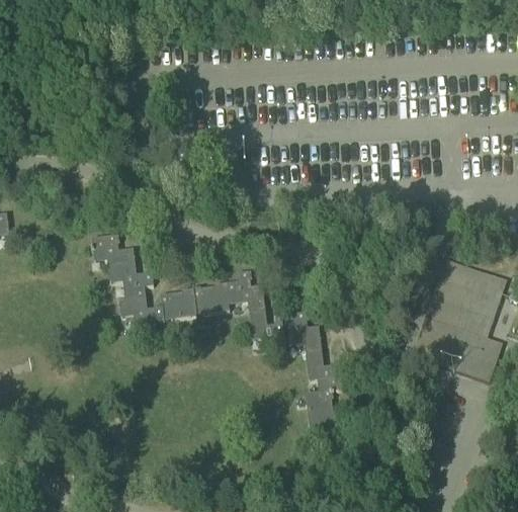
[(0,234),(8,233),(6,212),(0,212),(0,234)]
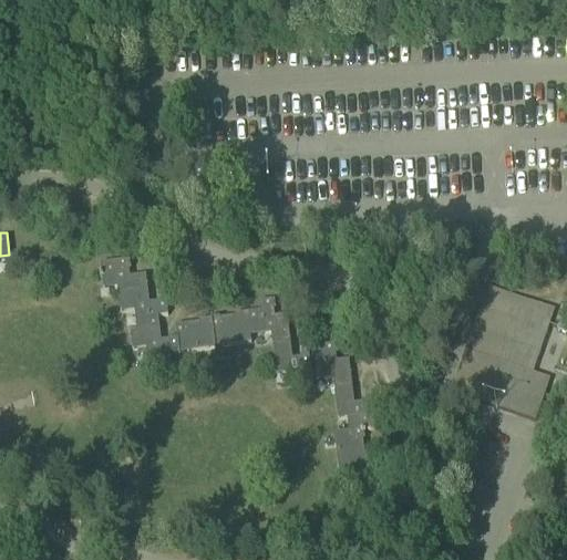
[(116,283),(117,291),(147,288),(145,271),(129,273),(127,265),(130,265),(129,256),(100,259),(102,281),(102,284),(116,283)]
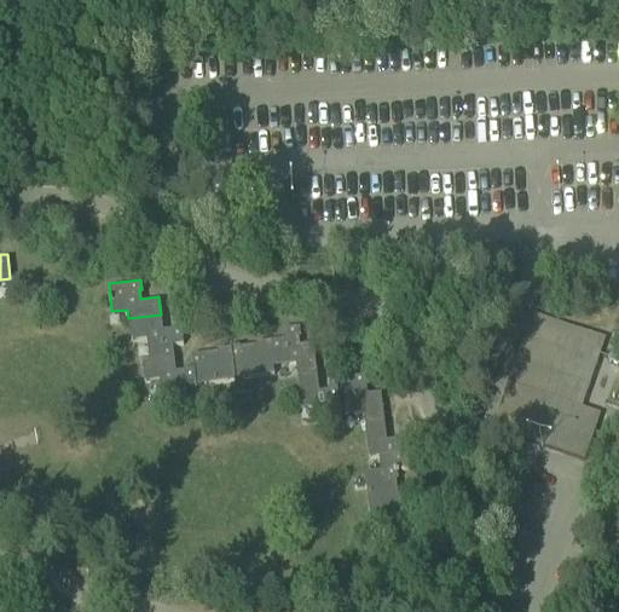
[(583,398),(605,334),(531,309),(508,377),(582,403),(583,398)]
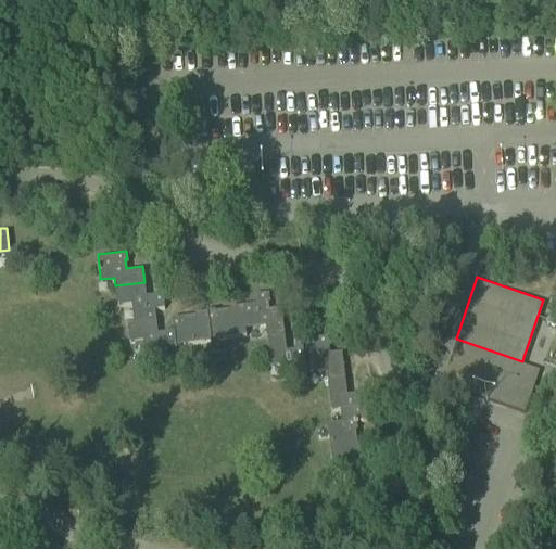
[(131,301),(134,321),(156,319),(154,307),(164,305),(162,290),(153,291),(153,293),(146,294),(144,282),(115,285),(117,303),(131,301)]
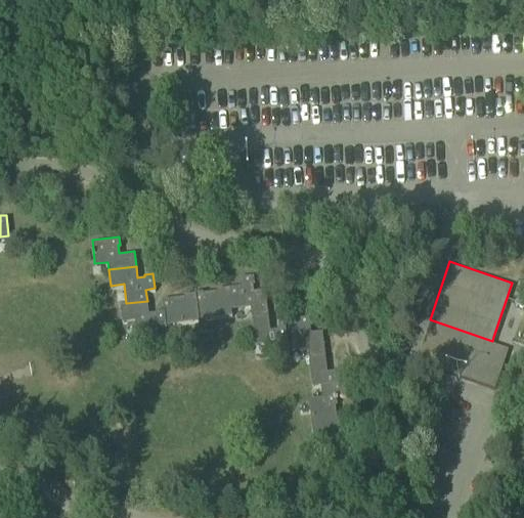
[(250,304),(251,315),(268,314),(264,288),(253,290),(252,282),(254,282),(253,273),(238,275),(239,284),(228,286),(230,306),(250,304)]
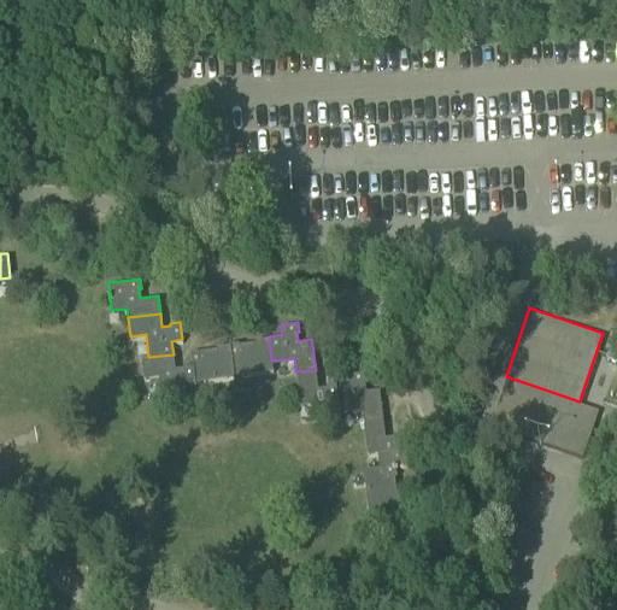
[(272,368),(271,361),(269,336),(254,338),(254,341),(239,342),(239,340),(228,341),(229,344),(230,344),(234,374),(272,368)]
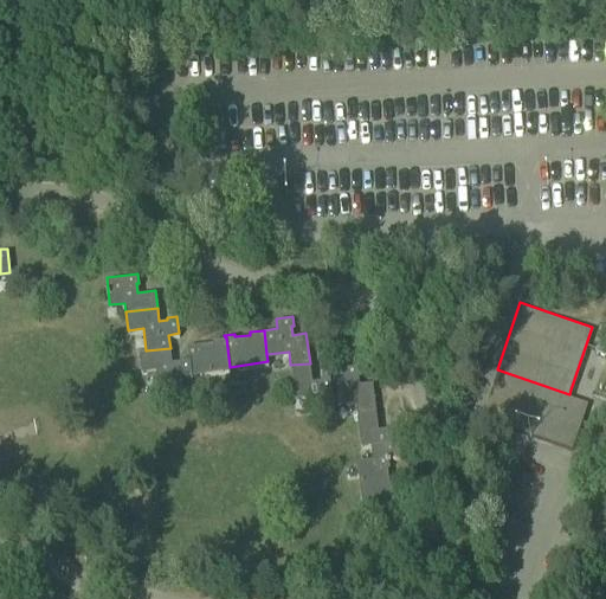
[(230,367),(226,337),(225,337),(212,339),(212,341),(186,345),(188,356),(191,374),(230,368),(230,367)]
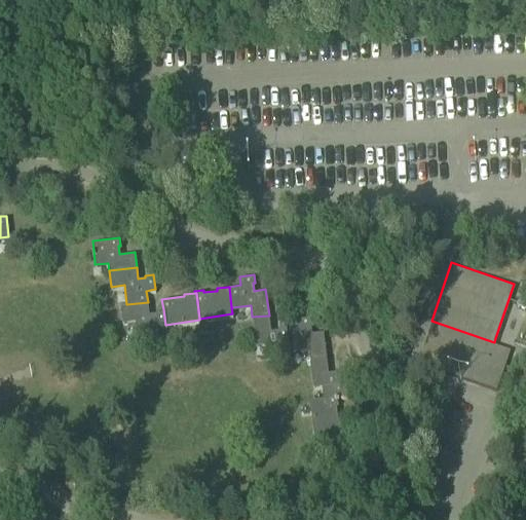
[(157,326),(165,325),(163,309),(156,310),(156,312),(149,313),(148,302),(126,304),(120,305),(122,322),(135,320),(138,340),(158,338),(157,326)]
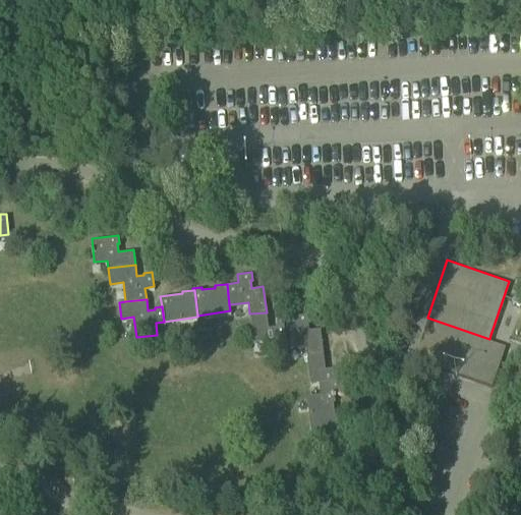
[(287,350),(286,346),(284,325),(284,323),(275,324),(276,327),(269,328),(267,312),(249,313),(253,341),(262,340),(263,353),(274,352),(275,353),(278,353),(278,351),(287,350)]
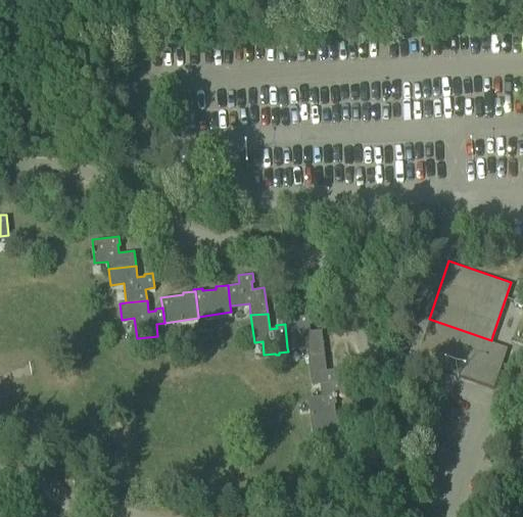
[(306,344),(307,357),(325,355),(321,328),(310,330),(308,323),(311,322),(310,314),(295,316),(296,325),(285,326),(287,347),(306,344)]
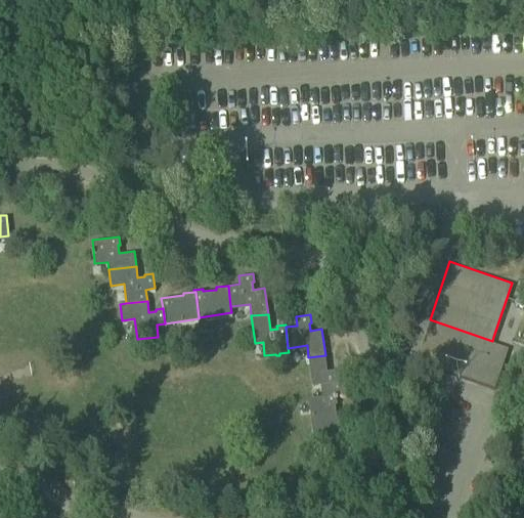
[(494,386),(508,346),(492,341),(430,319),(416,359),(453,372),(494,386)]
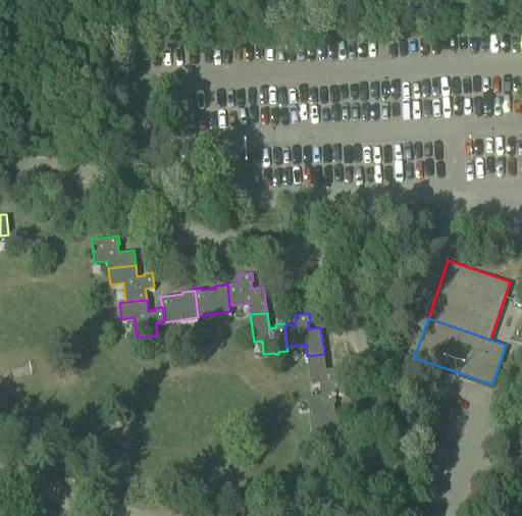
[(319,382),(320,394),(335,392),(335,393),(345,392),(341,365),(332,366),(332,368),(325,369),(324,354),(307,356),(311,383),(319,382)]
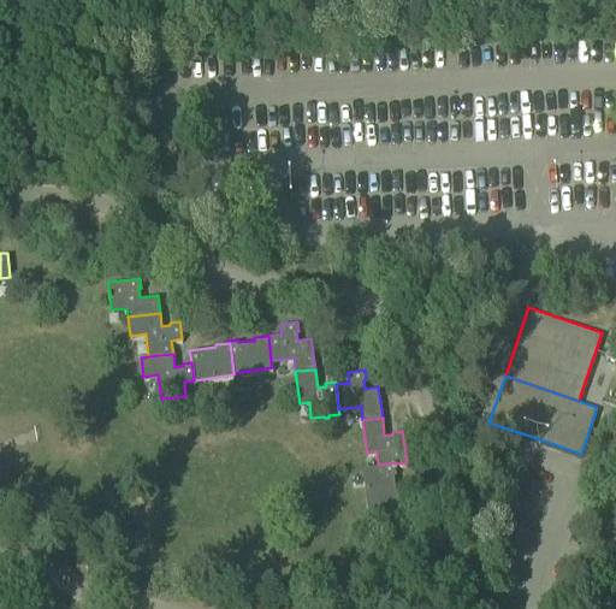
[(396,462),(378,465),(362,467),(367,507),(400,503),(398,489),(395,489),(392,473),(396,473),(395,466),(396,466),(396,463),(396,462)]
